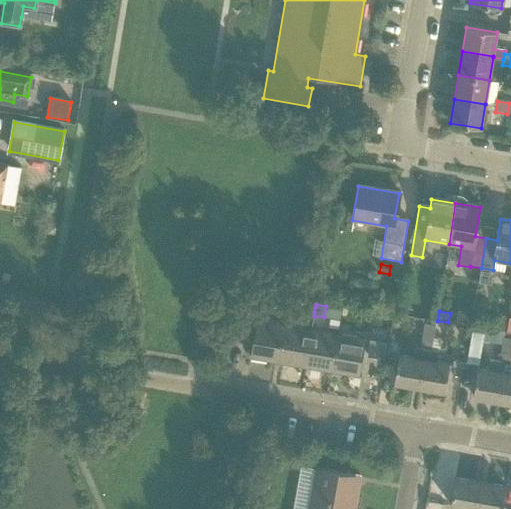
[(458,312),(455,323),(468,326),(470,315),(458,312)]
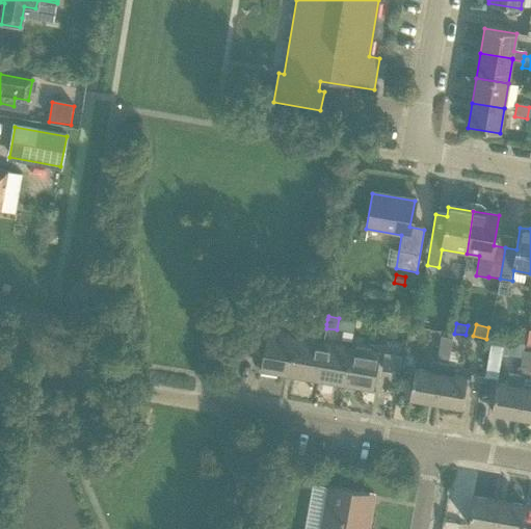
[(387,332),(382,353),(385,353),(398,355),(402,334),(387,332)]
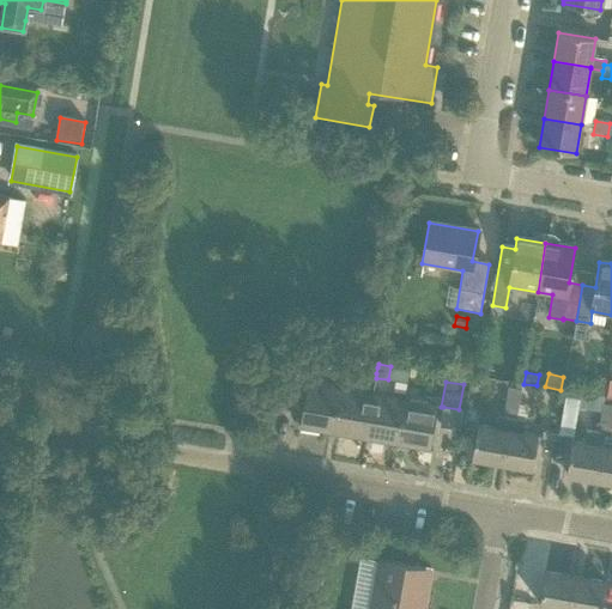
[(332,434),(340,391),(308,385),(300,428),(332,434)]
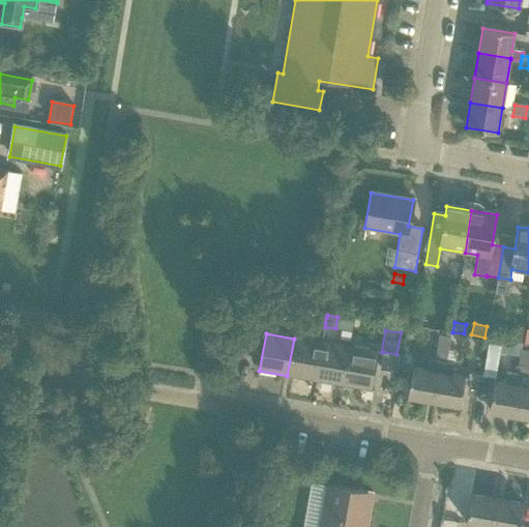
[(439,338),(437,350),(449,352),(451,339),(439,338)]
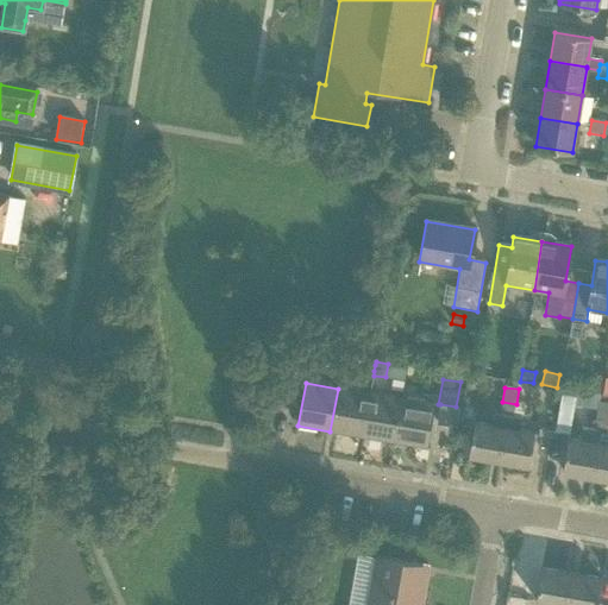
[(370,395),(339,389),(338,389),(330,432),(362,438),(370,395)]
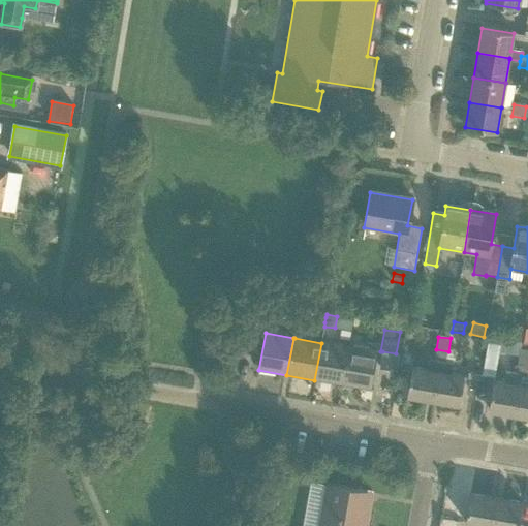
[(342,385),(349,348),(321,343),(314,380),(342,385)]
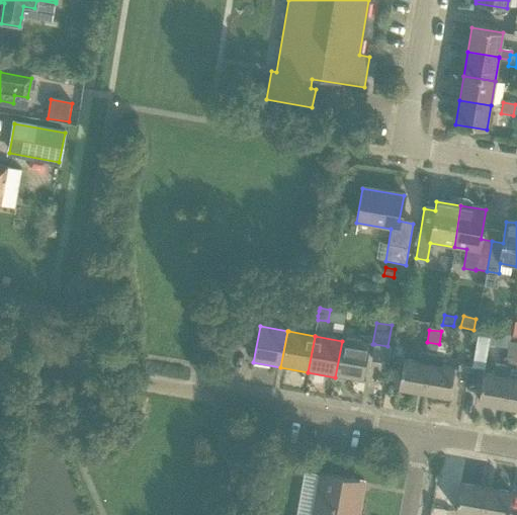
[(475,348),(470,368),(485,371),(489,351),(492,338),(478,336),(475,348)]
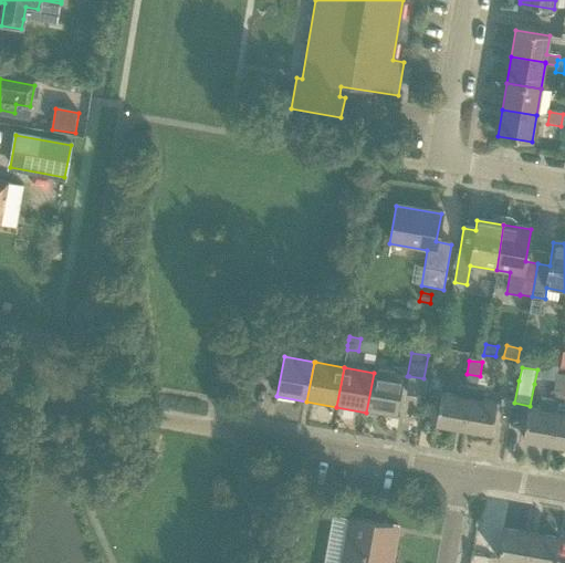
[(396,418),(404,377),(374,373),(366,413),(396,418)]
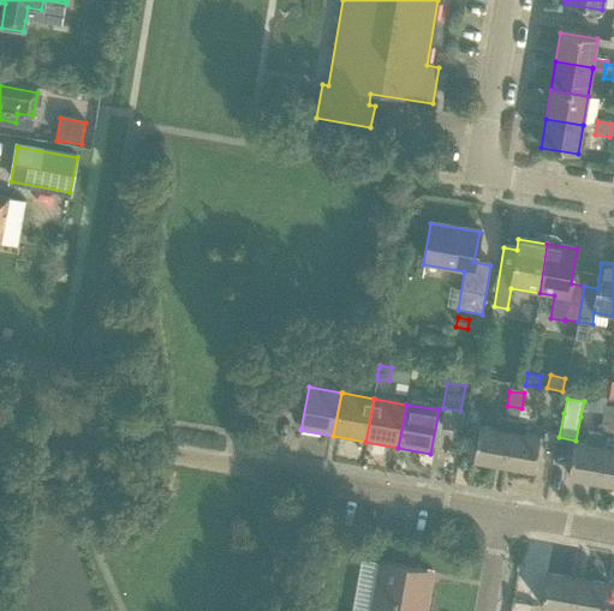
[(519,423),(522,408),(507,406),(505,419),(500,418),(498,431),(480,427),(474,461),(505,466),(512,421),(519,423)]
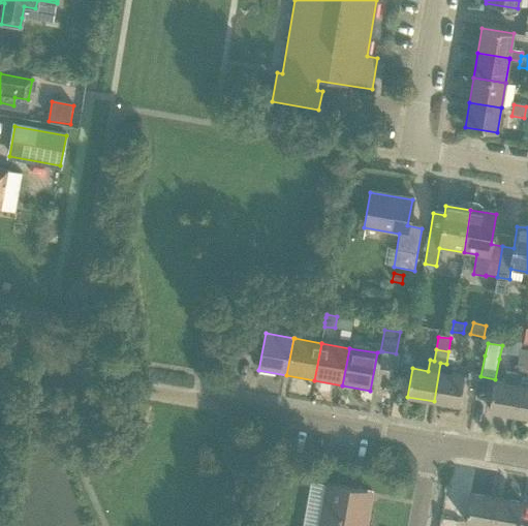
[(382,351),(380,368),(397,371),(399,354),(396,353),(382,351)]
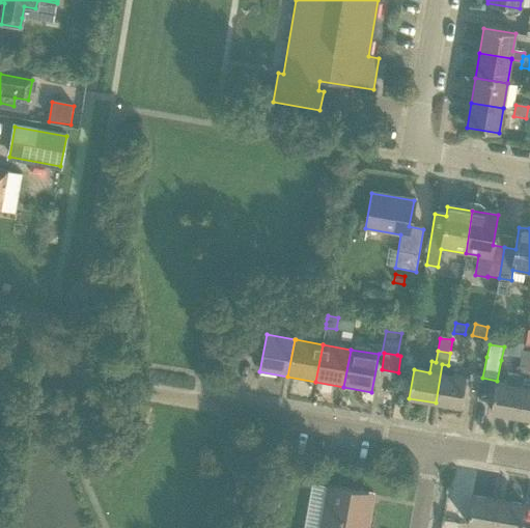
[(529,353),(522,353),(520,365),(529,366),(529,353)]
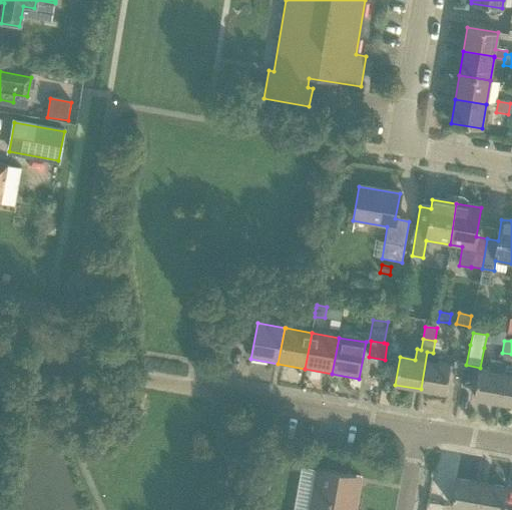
[(433,353),(427,352),(421,389),(446,394),(451,366),(438,364),(440,354),(433,353)]
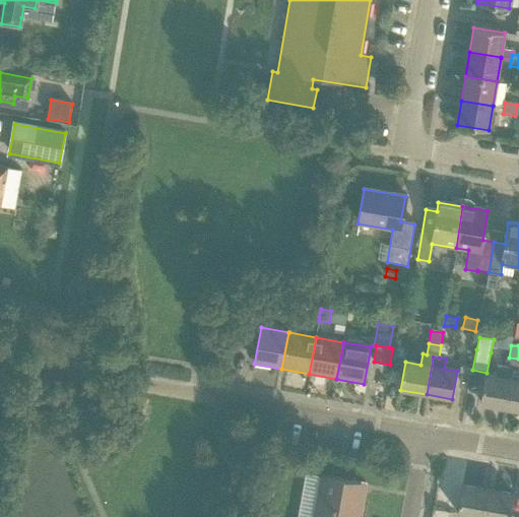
[(518,359),(509,358),(507,369),(513,370),(518,371),(518,369),(518,359)]
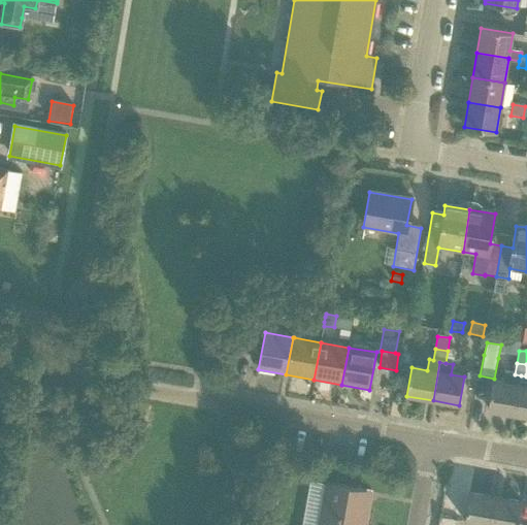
[(526,376),(521,375),(519,387),(514,415),(526,417),(526,376)]
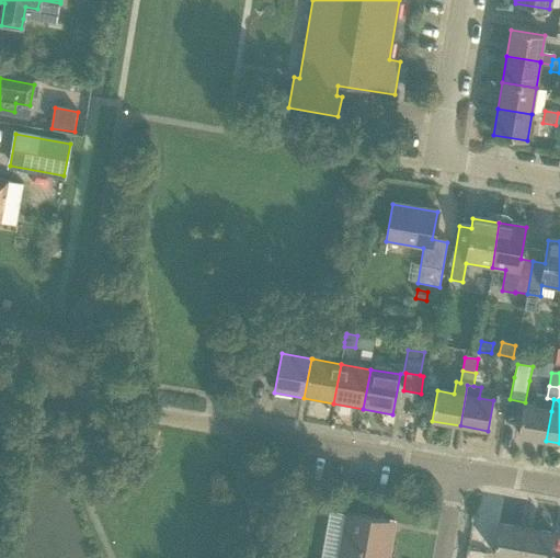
[(546,441),(551,411),(524,406),(518,436),(546,441)]
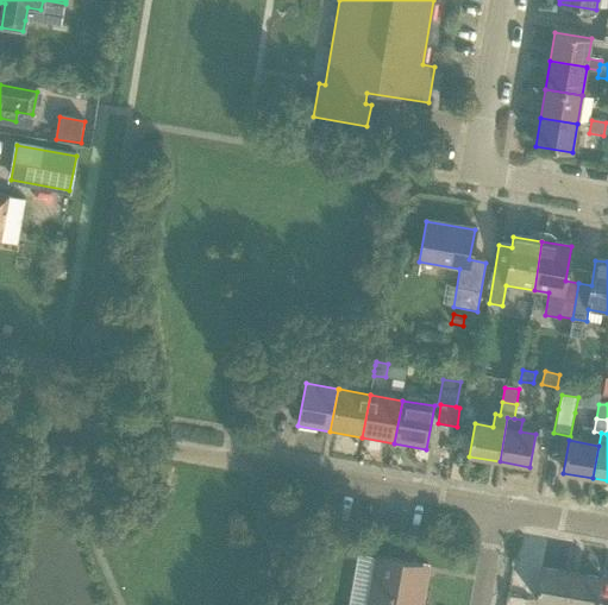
[(424,604),(430,567),(377,558),(369,604),(424,604)]
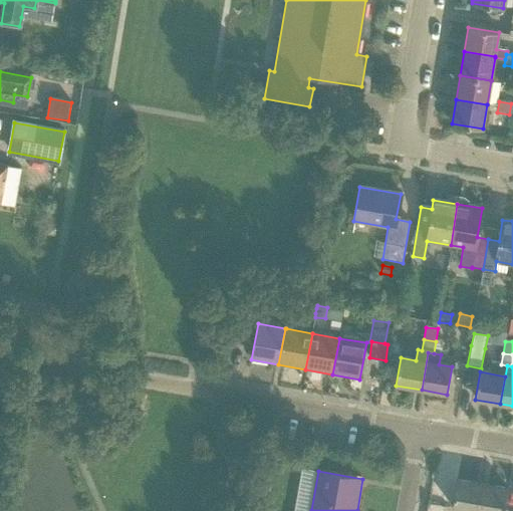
[(458,481),(453,509),(458,510),(479,510),(483,486),(458,481)]
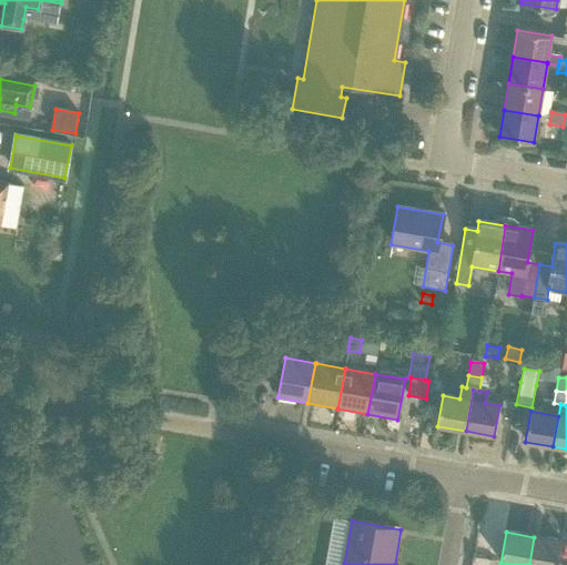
[(557,564),(562,543),(534,537),(529,564),(557,564)]
